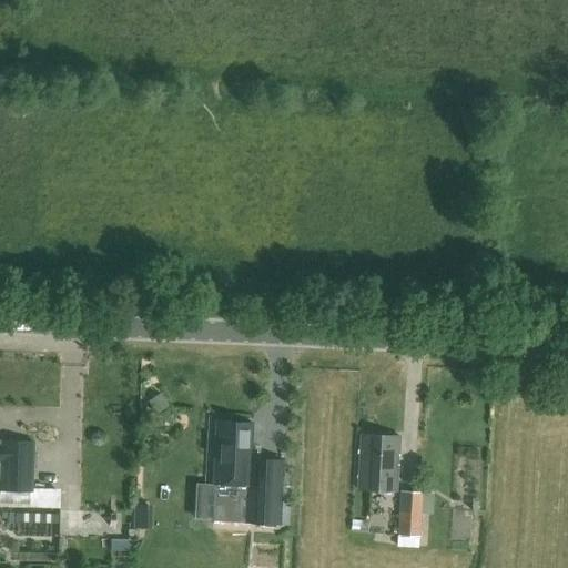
[(217,419),(214,483),(184,480),(184,482),(176,482),(176,499),(183,500),(183,503),(213,505),(213,506),(246,507),(247,488),(249,488),(252,422),(217,419)]
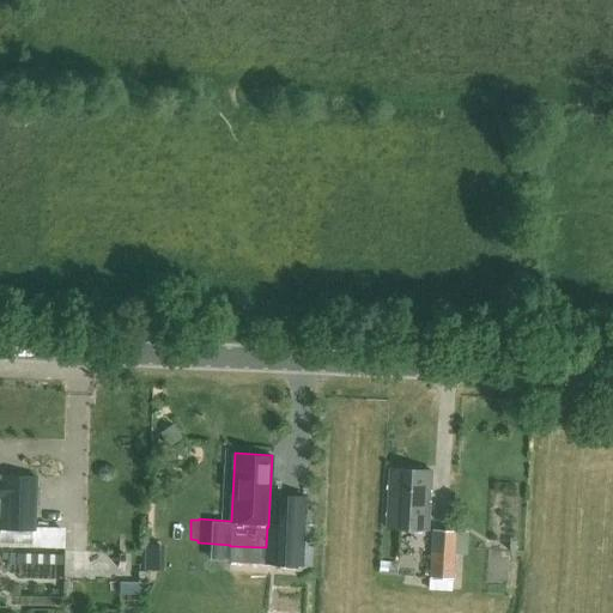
[(229,508),(228,483),(222,483),(222,463),(194,465),(196,510),(229,508)]
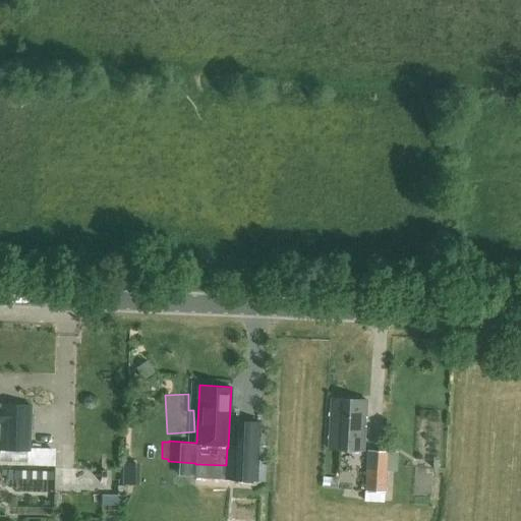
[(330,397),(327,448),(362,450),(365,400),(330,397)]
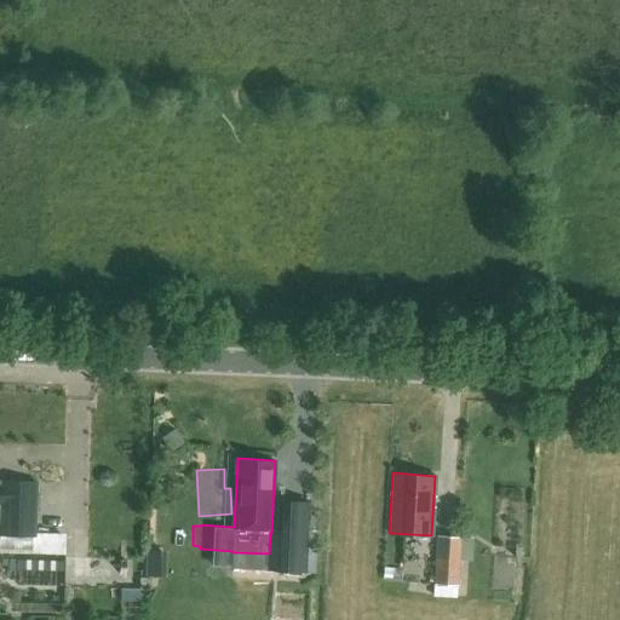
[(0,503),(0,514),(0,552),(64,555),(65,534),(35,533),(36,482),(1,481),(1,486),(0,484),(0,503)]
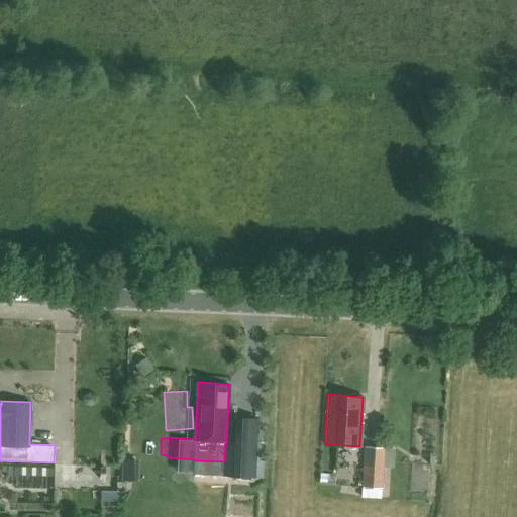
[(380,498),(381,488),(382,488),(384,461),(394,462),(395,448),(384,447),(364,446),(360,497),(380,498)]
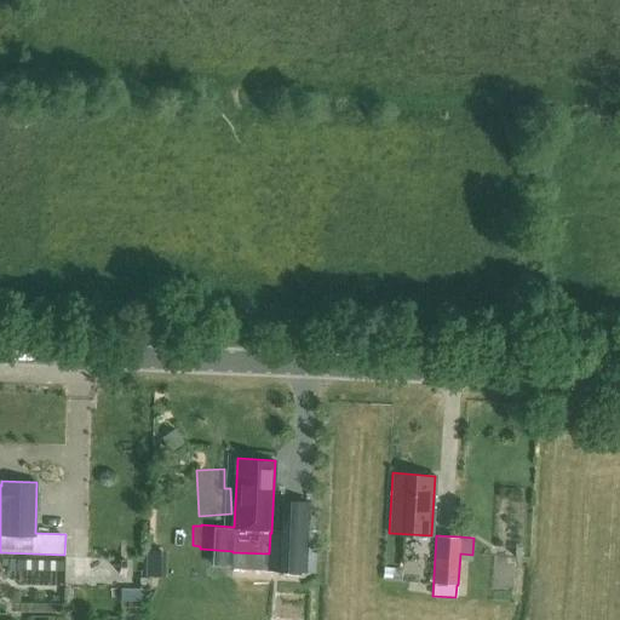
[(68,563),(42,563),(41,579),(138,580),(138,560),(69,558),(68,563)]
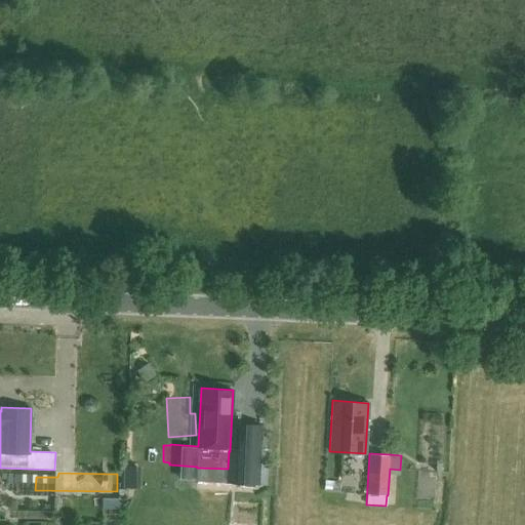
[(229,492),(226,476),(210,479),(213,494),(229,492)]
